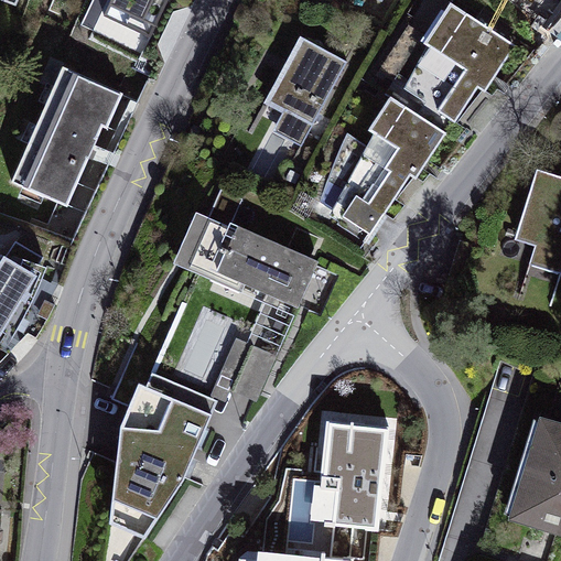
[(86,0),(81,11),(149,45),(172,0),(86,0)]
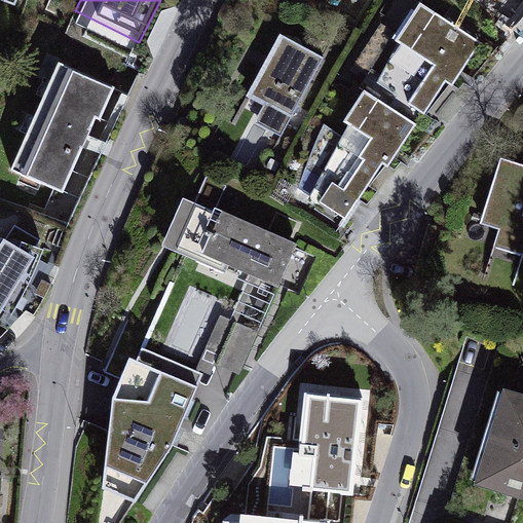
[(481,48),(419,4),(393,40),(437,67),(412,109),(426,115),(447,84),(455,89),(481,48)]
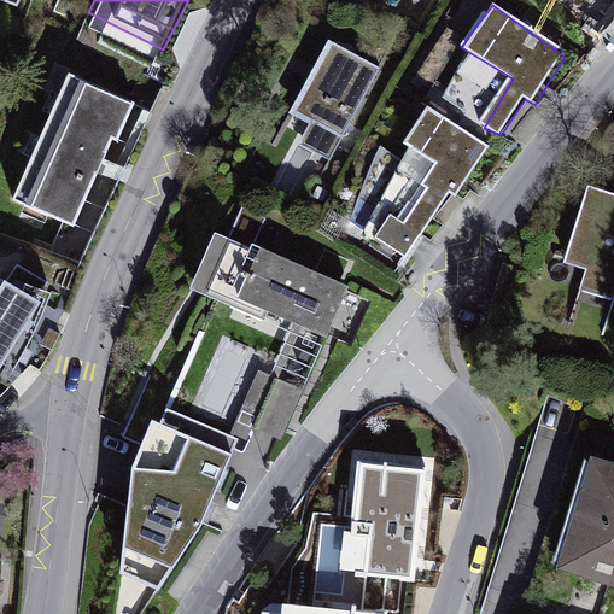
[(382,76),(326,45),(280,126),(337,158),(382,76)]
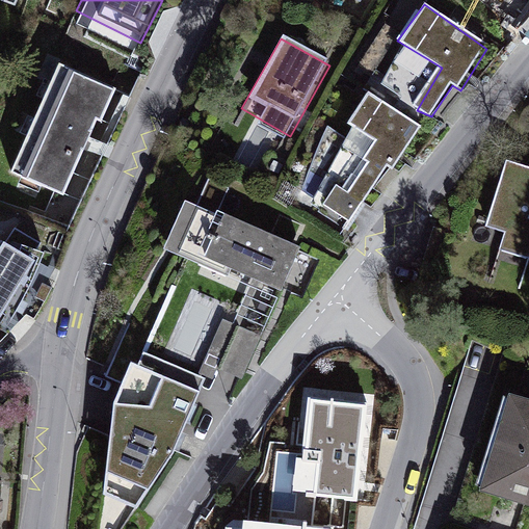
[(121,89),(56,64),(12,174),(76,199),(121,89)]
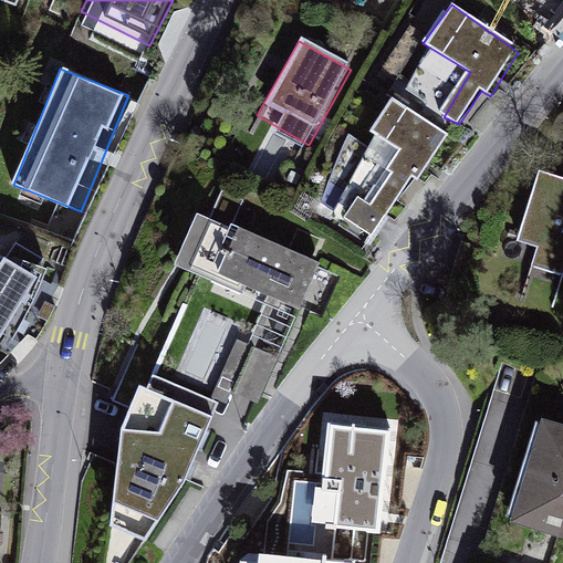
[(447,138),(397,100),(374,133),(392,144),(344,212),(375,237),(413,178),(421,184),(447,138)]
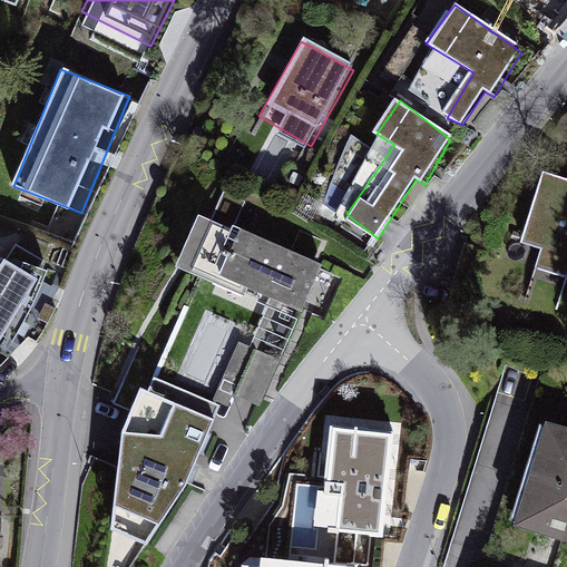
[(566,179),(539,173),(520,244),(540,250),(535,270),(566,277),(566,179)]
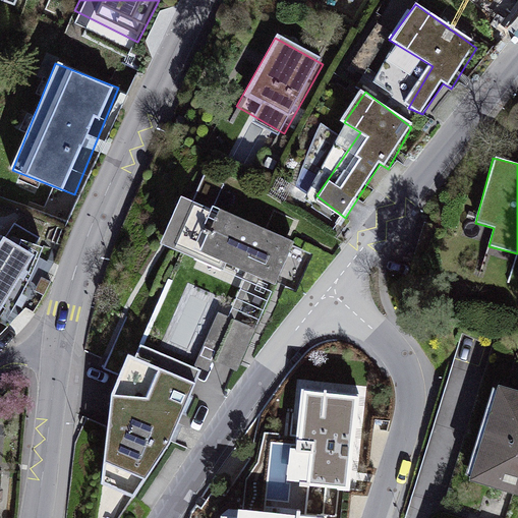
[(193,199),(180,194),(158,244),(223,273),(225,265),(275,286),(295,240),(217,207),(226,187),(204,177),(193,199)]
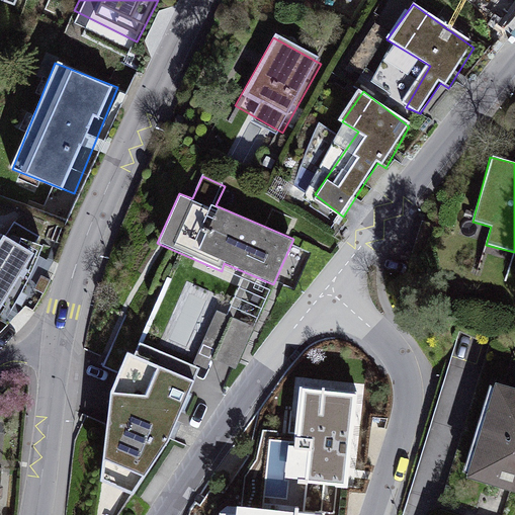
[(0,311),(34,252),(0,232),(0,311)]
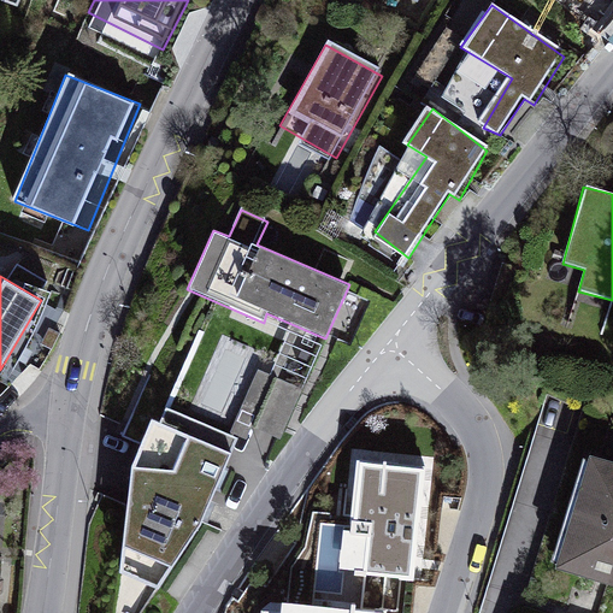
[(302,394),(258,375),(239,423),(283,442),(302,394)]
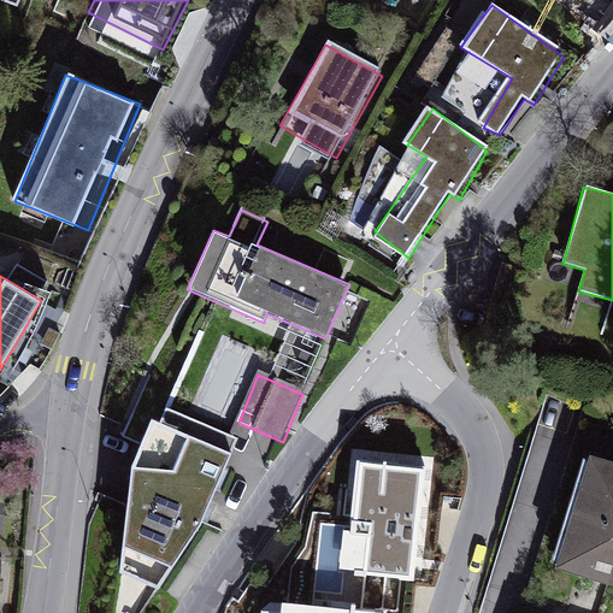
[(222,457),(149,431),(130,475),(111,612),(134,612),(195,525),(222,457)]
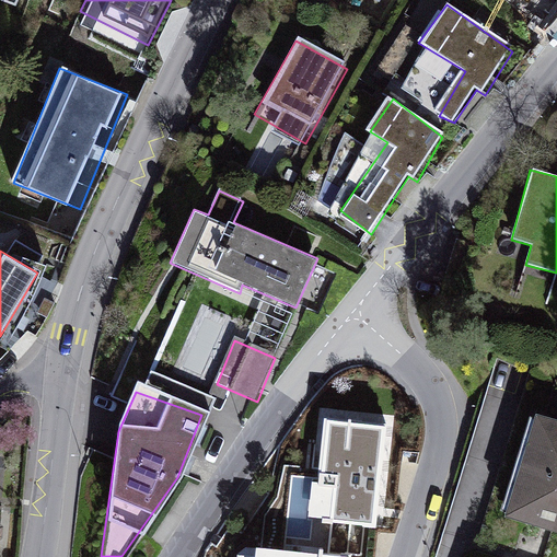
[(556,417),(530,409),(500,513),(556,529),(556,417)]
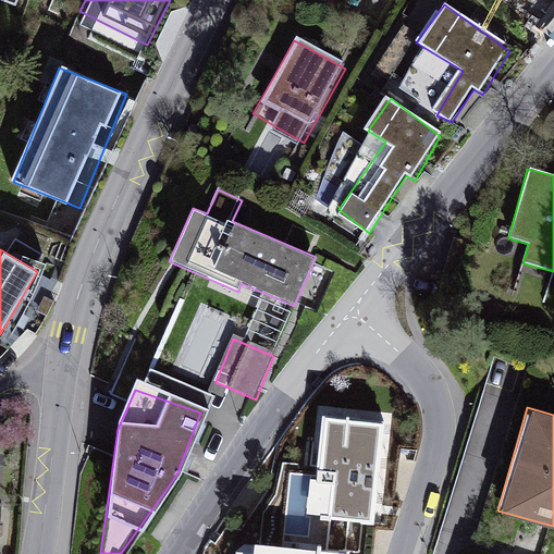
[(379,422),(322,417),(316,478),(331,480),(327,514),(368,518),(379,422)]
